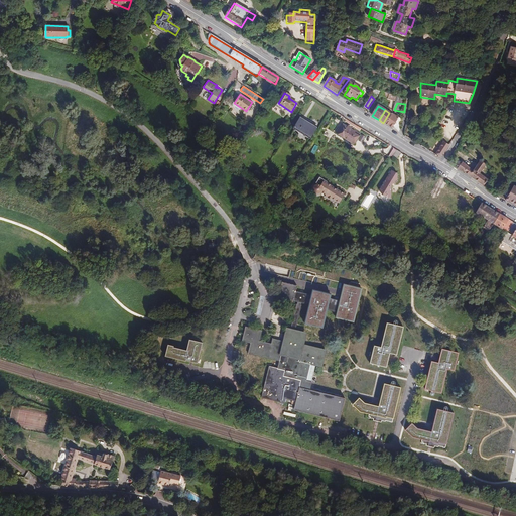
[(383,123),(386,125),(392,115),(389,113),(383,123)]
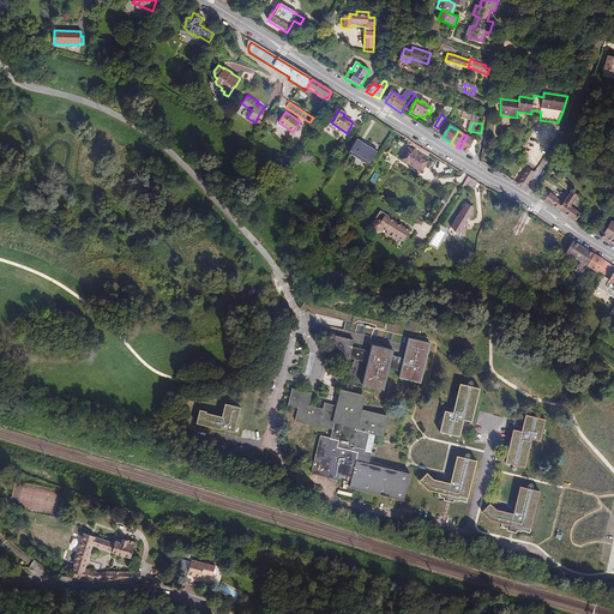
[(459,149),(476,160),(479,144),(467,137),(459,149)]
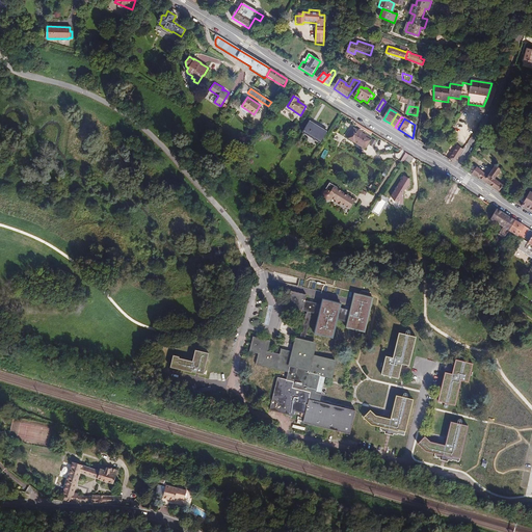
[(343,123),(340,132),(346,134),(349,126),(343,123)]
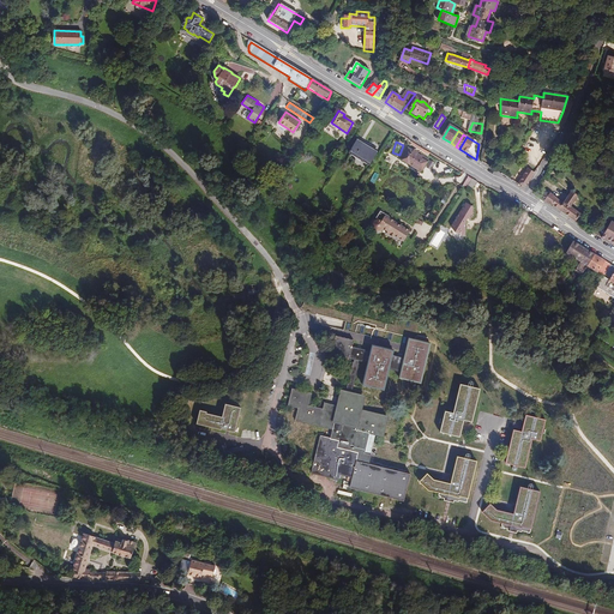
[(371,166),(378,154),(373,150),(374,150),(371,148),(369,149),(365,145),(365,146),(359,143),(351,154),(357,156),(356,158),(359,161),(360,160),(371,166)]
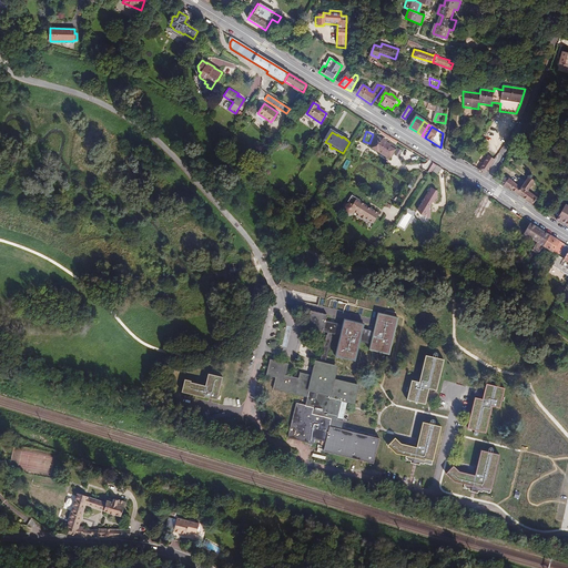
[(389,146),(376,138),(369,149),(389,161),(396,150),(391,145),(389,146)]
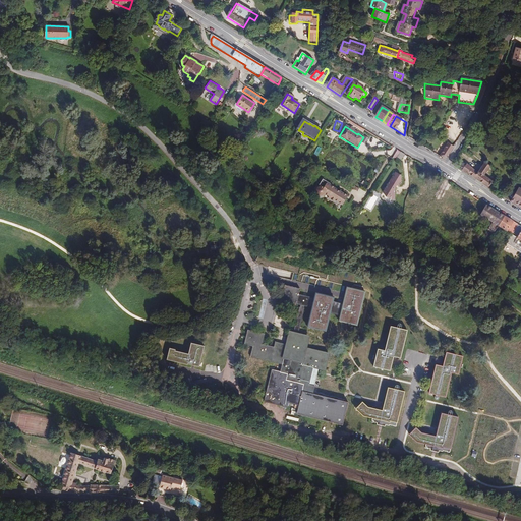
[(446,157),(453,146),(446,142),(438,156),(441,157),(446,157)]
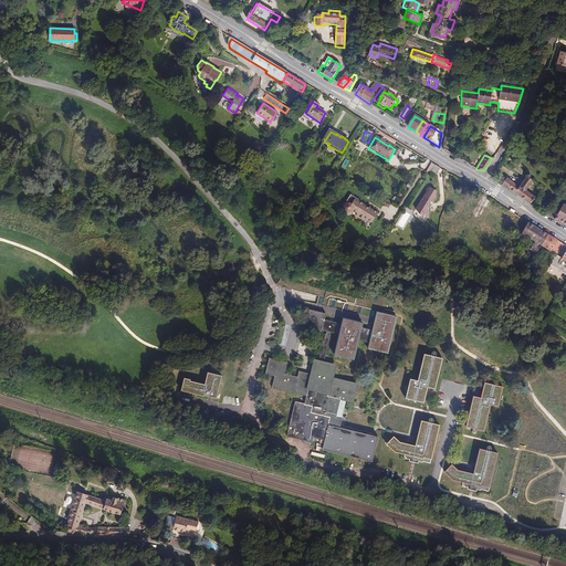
[(432,164),(428,171),(427,174),(431,174),(433,175),(438,167),(432,164)]
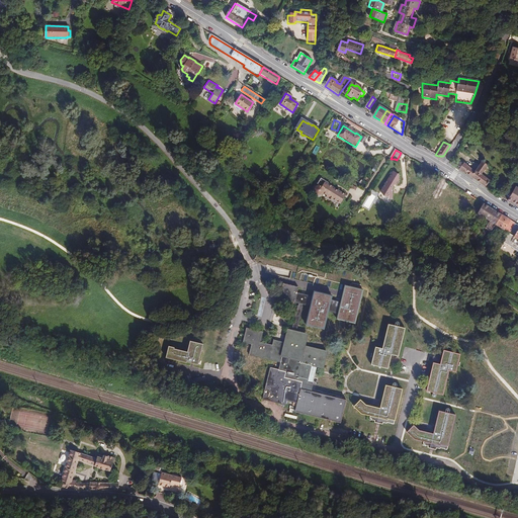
[(464,163),(459,170),(466,175),(466,174),(471,177),(486,187),(491,181),(482,175),(488,166),(482,162),(477,169),(476,169),(475,170),(471,167),(471,168),(464,163)]
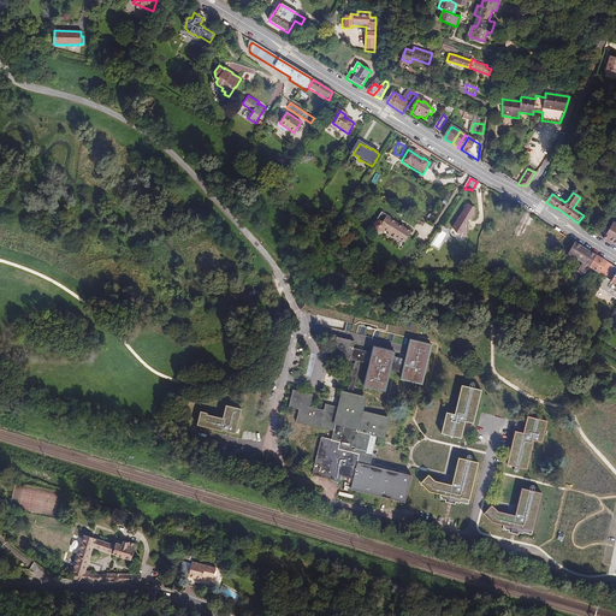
[(475,218),(475,211),(468,206),(452,230),(457,232),(457,235),(468,236),(468,224),(471,221),(473,223),(475,218)]
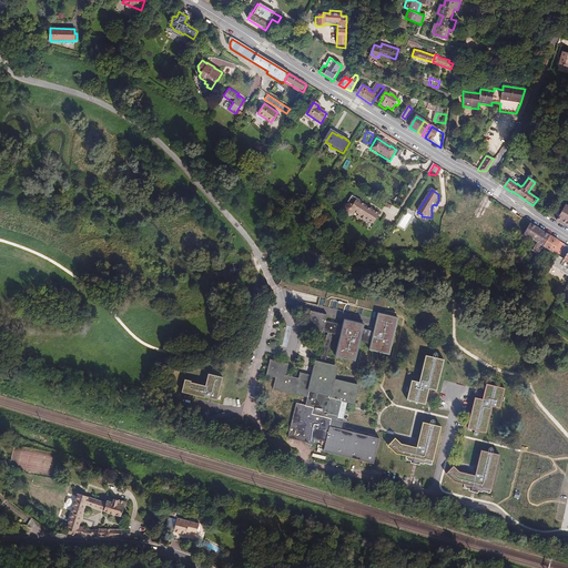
[(368,206),(361,202),(362,201),(353,195),(348,202),(352,204),(350,204),(348,205),(346,206),(346,209),(346,210),(346,212),(347,213),(348,214),(350,215),(351,215),(353,215),(354,214),(355,214),(356,213),(359,215),(358,216),(365,221),(366,219),(375,223),(381,213),(372,209),(368,206)]
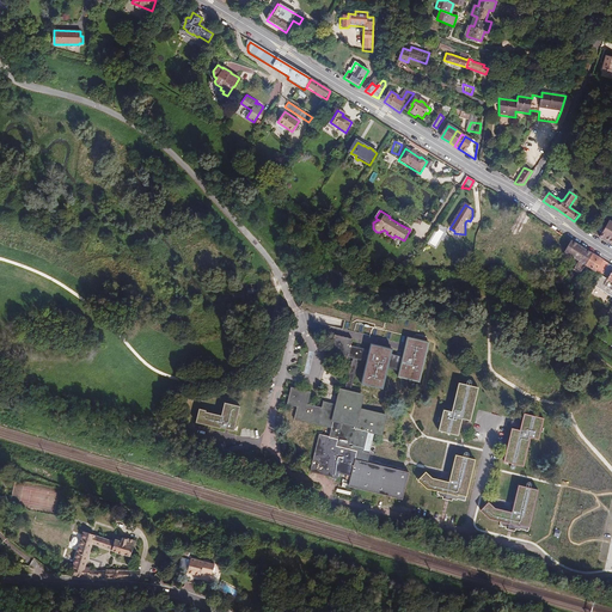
[(611,221),(610,220),(606,227),(600,237),(601,237),(611,243),(611,221)]
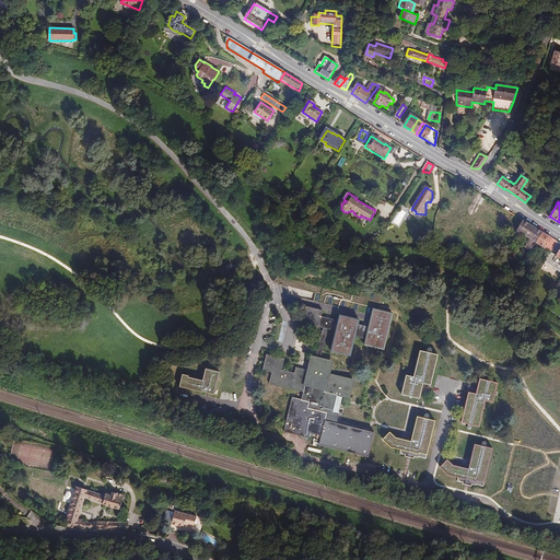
[(518,226),(523,221),(516,217),(513,223),(518,226)]
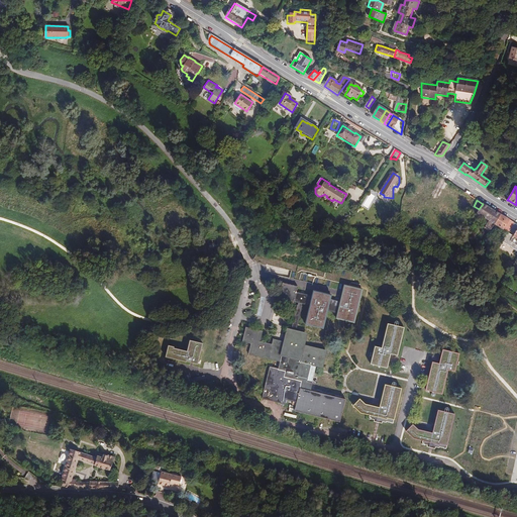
[(484,205),(478,215),(495,225),(501,215),(484,205)]
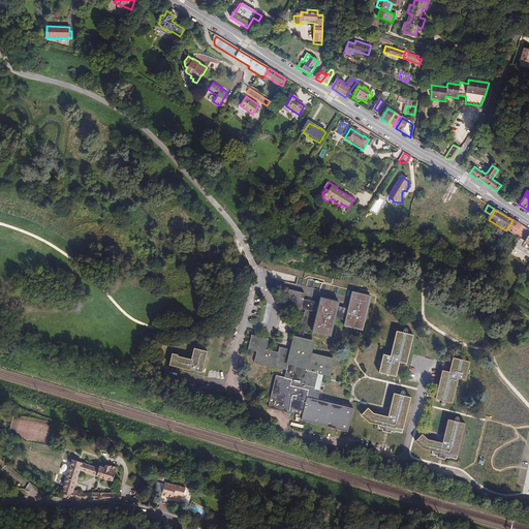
[(512,220),(506,230),(515,236),(518,231),(523,235),(527,229),(512,220)]
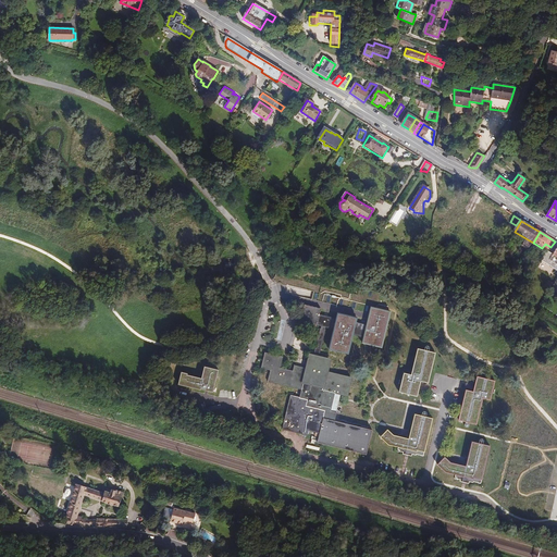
[(549,263),(556,268),(556,242),(555,242),(551,247),(551,248),(556,252),(554,256),(549,252),(546,259),(551,261),(549,263)]
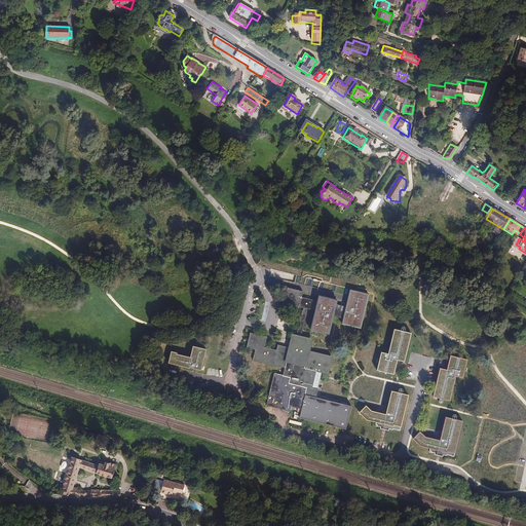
[(525,259),(525,253),(519,249),(520,247),(516,245),(512,251),(525,259)]
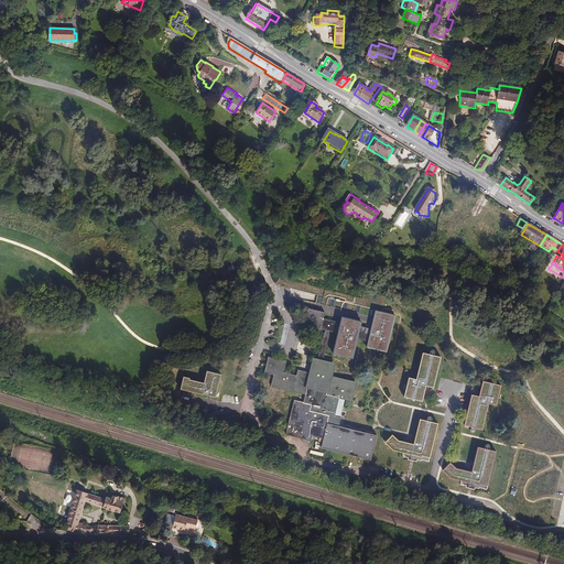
[(316,303),(323,305),(324,301),(331,303),(332,299),(335,300),(336,293),(313,286),(312,293),(318,295),(316,303)]
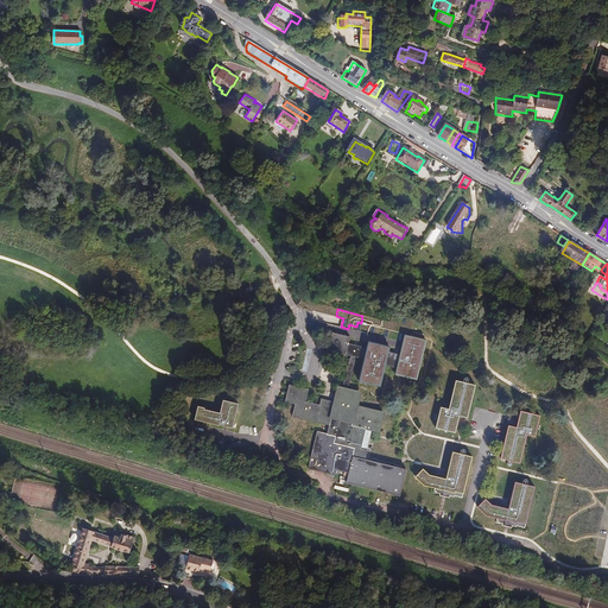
[(394,373),(416,379),(425,340),(404,335),(399,354),(388,352),(390,346),(368,341),(366,348),(348,343),(350,336),(331,333),(327,354),(344,359),(346,354),(350,355),(354,356),(363,359),(358,380),(379,386),(385,365),(396,367),(394,373)]
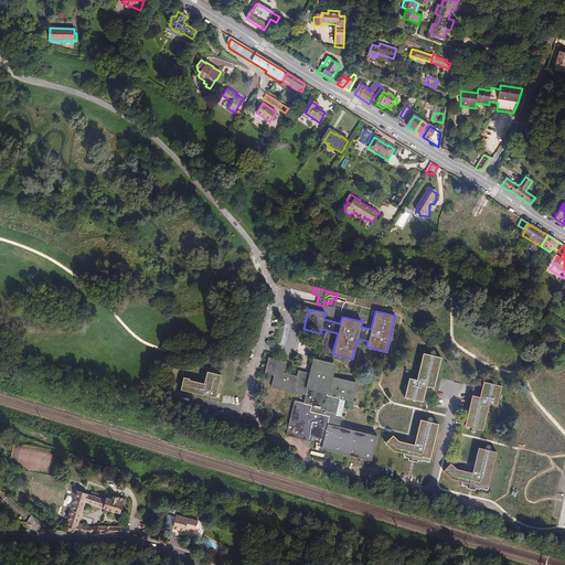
[(329,331),(326,330),(318,361),(322,362),(329,331)]
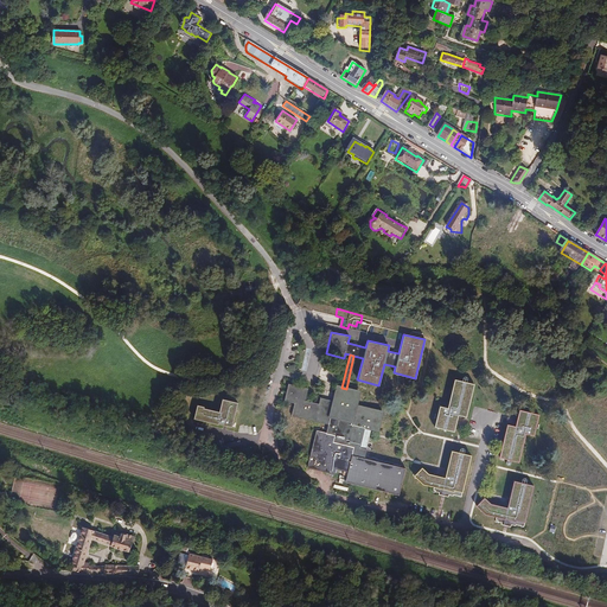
[(467,417),(475,385),(457,379),(452,395),(448,409),(441,407),(435,427),(454,432),(459,415),(467,417)]
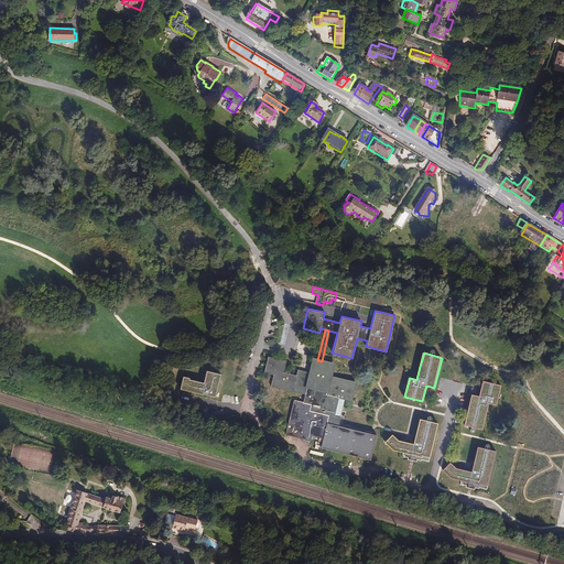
[(318,447),(325,449),(368,461),(375,434),(337,424),(344,399),(349,400),(354,382),(329,376),(333,364),(322,361),(317,360),(313,359),(308,378),(306,378),(307,373),(296,371),(296,375),(283,371),(285,360),(268,356),(264,371),(273,373),(270,386),(304,393),(302,403),(292,400),(284,433),(308,440),(310,434),(322,437),(318,447)]
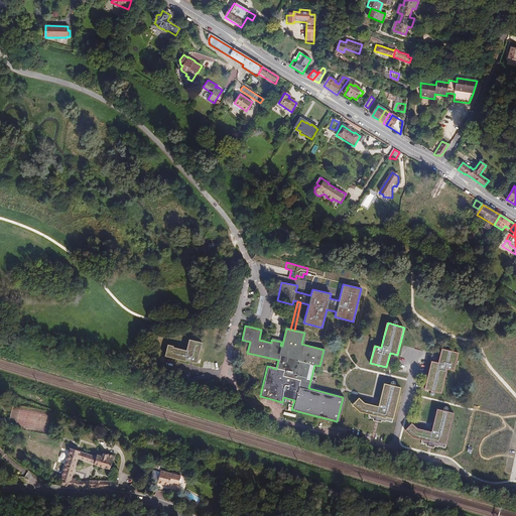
[(185,361),(186,357),(186,355),(188,355),(189,354),(192,355),(192,358),(198,359),(202,344),(188,340),(186,351),(173,348),(173,346),(167,345),(165,356),(185,361)]
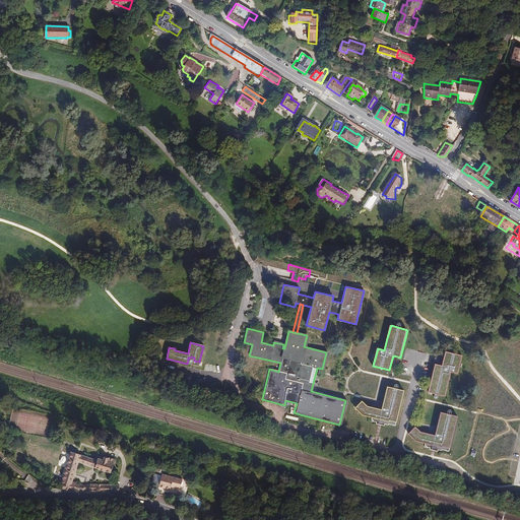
[(446,396),(452,372),(458,374),(462,355),(446,351),(443,367),(436,365),(430,392),(446,396)]
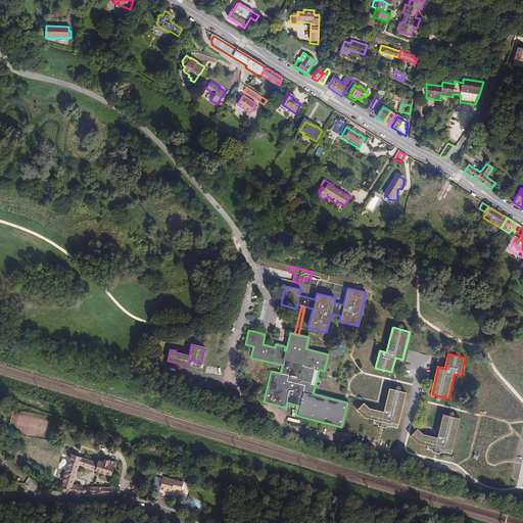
[(397,428),(407,392),(390,389),(384,412),(370,408),(365,402),(358,410),(365,417),(375,420),(374,422),(397,428)]
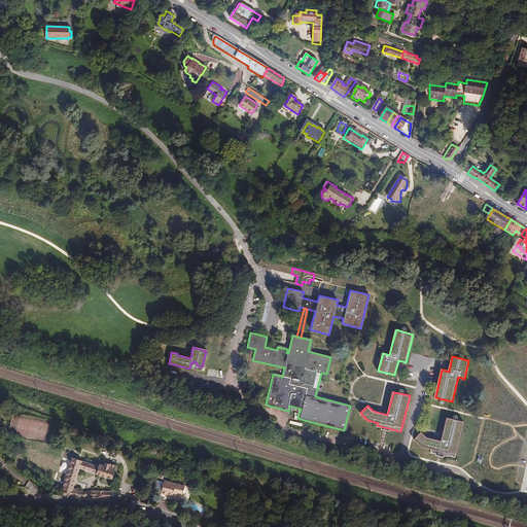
[(426,437),(421,432),(415,441),(421,448),(431,450),(431,452),(455,458),(463,422),(447,419),(442,442),(426,437)]
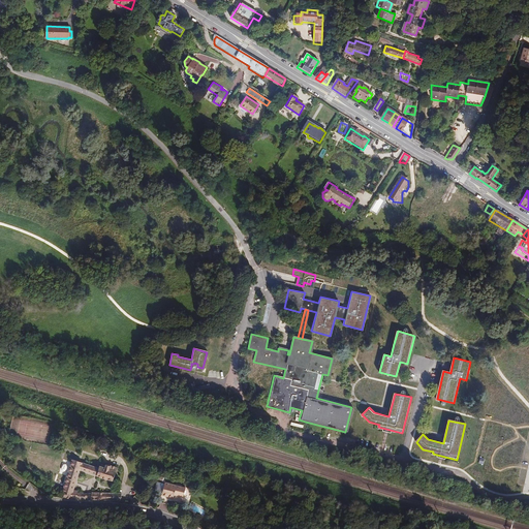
[(72,460),(70,469),(81,472),(96,477),(99,468),(72,460)]
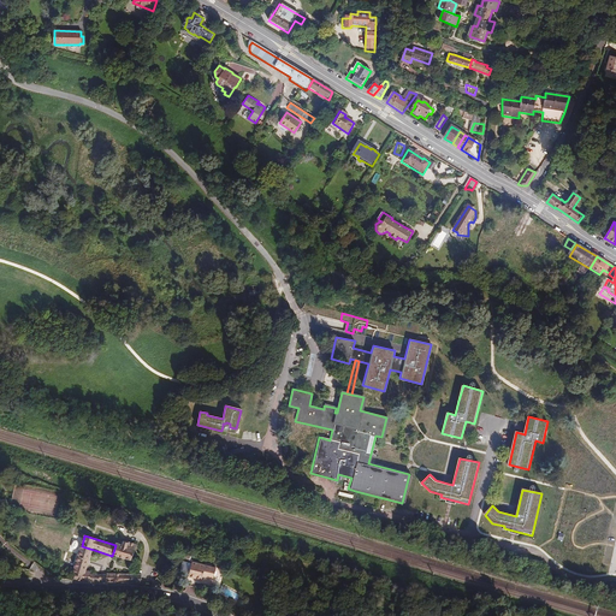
[(118,545),(116,544),(116,545),(112,556),(131,563),(137,548),(124,543),(124,545),(119,544),(118,545)]
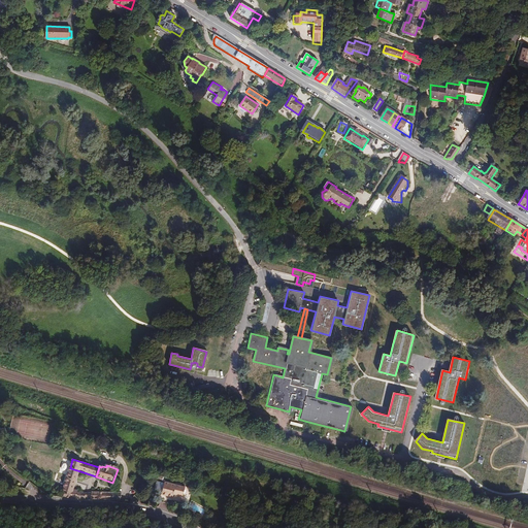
[(70,468),(68,474),(61,494),(62,494),(70,497),(70,499),(70,500),(85,501),(85,494),(77,494),(77,491),(72,491),(80,471),(70,468)]
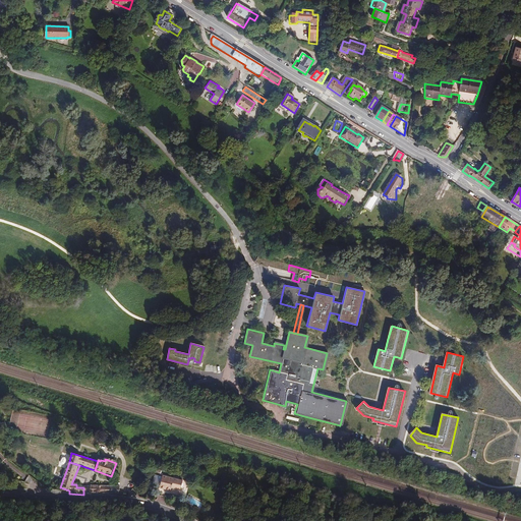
[(181,491),(183,482),(166,478),(163,490),(169,493),(170,488),(181,491)]
